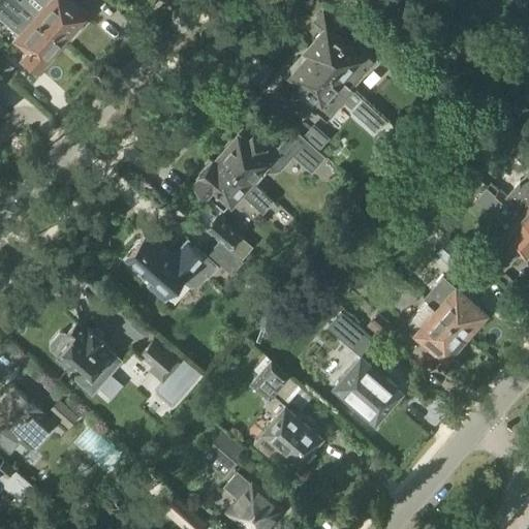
[(23,3),(19,0),(0,0),(0,13),(14,28),(14,29),(19,33),(11,41),(26,54),(22,58),(35,70),(51,53),(63,39),(33,11),(23,3)]
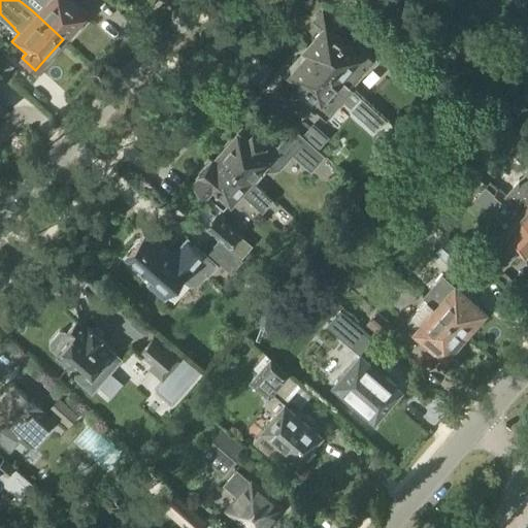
[(19,0),(23,3),(33,11),(63,39),(65,40),(88,14),(71,0),(19,0)]
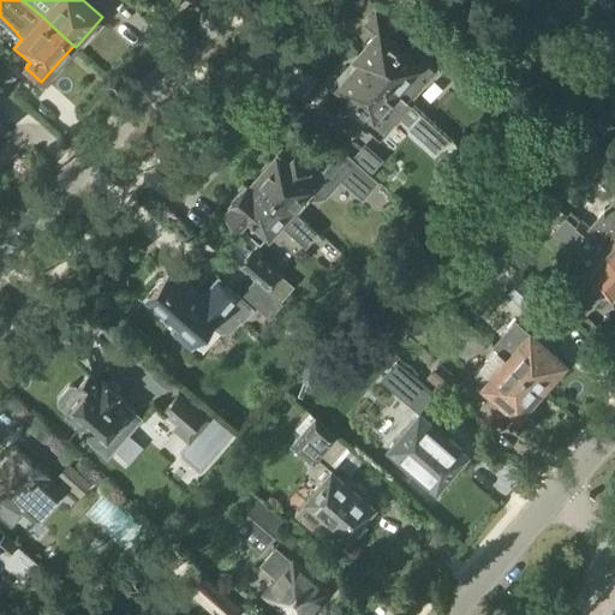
[(614,0),(604,0),(603,3),(610,10),(614,4),(614,0)]
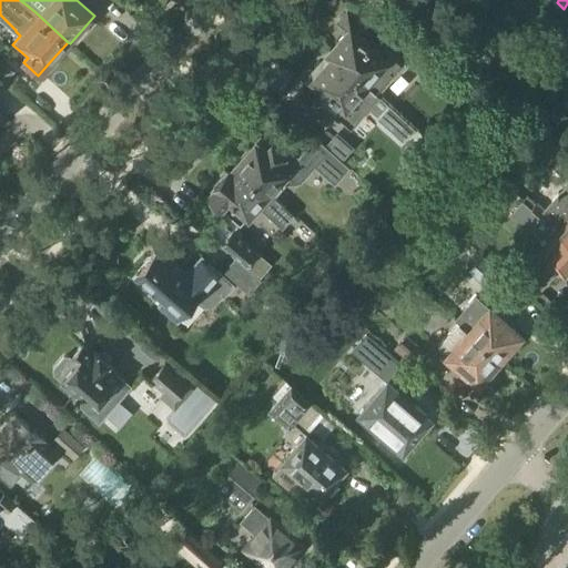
[(345,33),(327,52),(335,59),(361,81),(377,95),(405,64),(387,48),(379,57),(354,33),(361,27),(346,13),(336,26),(345,33)]
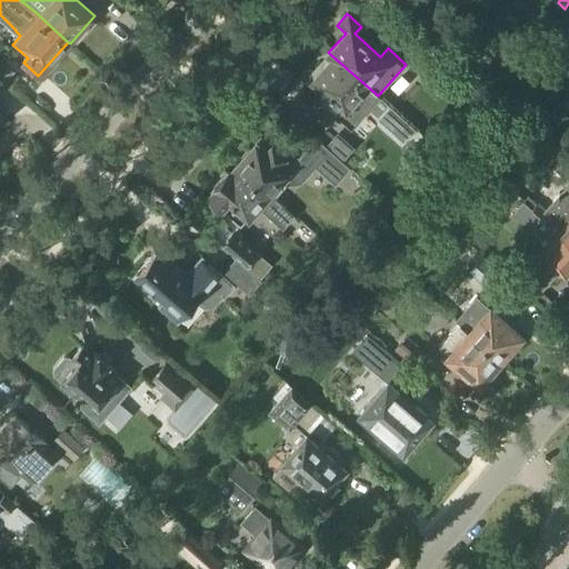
[(15,72),(0,59),(0,75),(7,81),(15,72)]
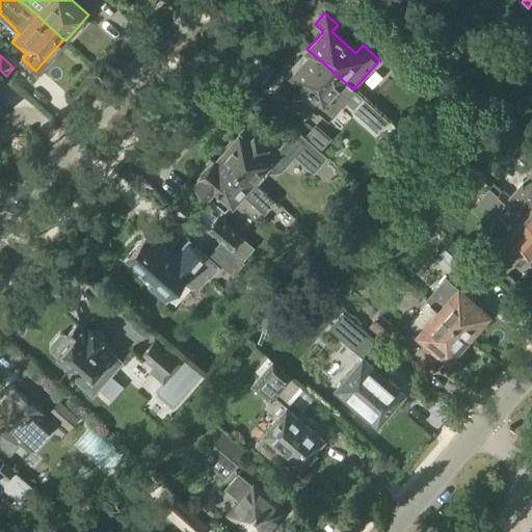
[(287,84),(298,95),(304,87),(320,102),(315,108),(327,121),(354,90),(353,89),(338,76),(314,55),(287,84)]
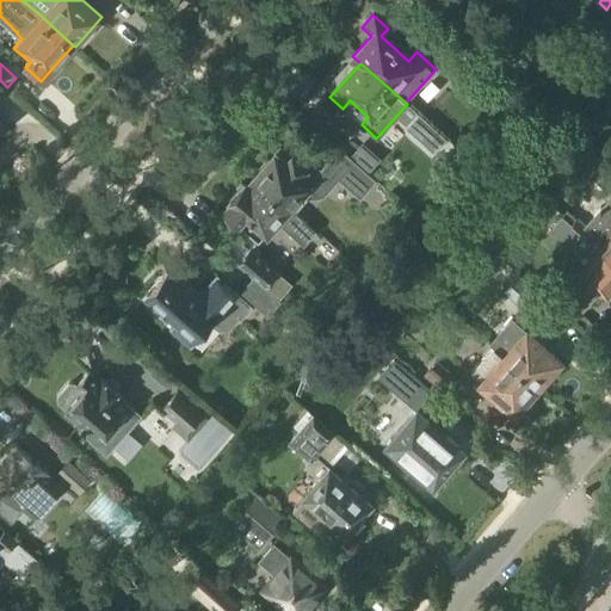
[(565,73),(573,81),(581,73),(572,65),(565,73)]
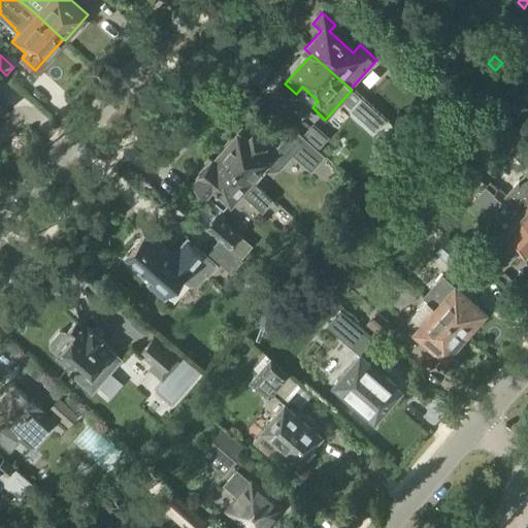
[(301,135),(332,162),(344,147),(314,121),(301,135)]
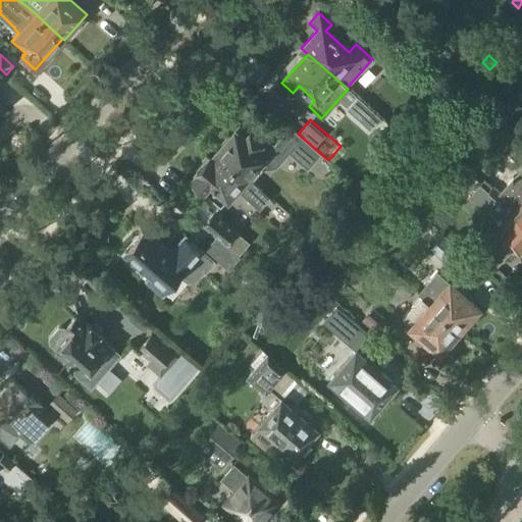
[(237,128),(215,152),(245,178),(246,179),(256,167),(258,168),(263,170),(269,170),(274,168),(288,154),(306,170),(319,156),(290,128),(275,145),(265,136),(258,144),(248,135),(246,138),(237,128)]
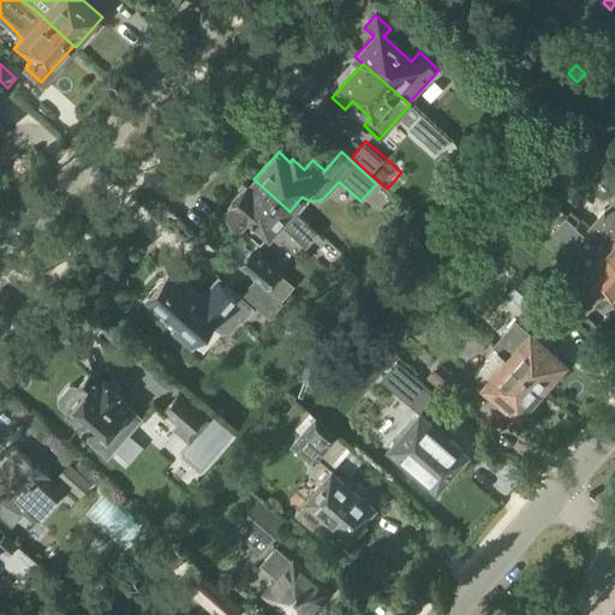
[(316,234),(290,212),(288,210),(254,179),(246,187),(244,185),(228,202),(232,204),(222,214),(257,245),(266,236),(267,237),(278,225),(304,248),(316,234)]
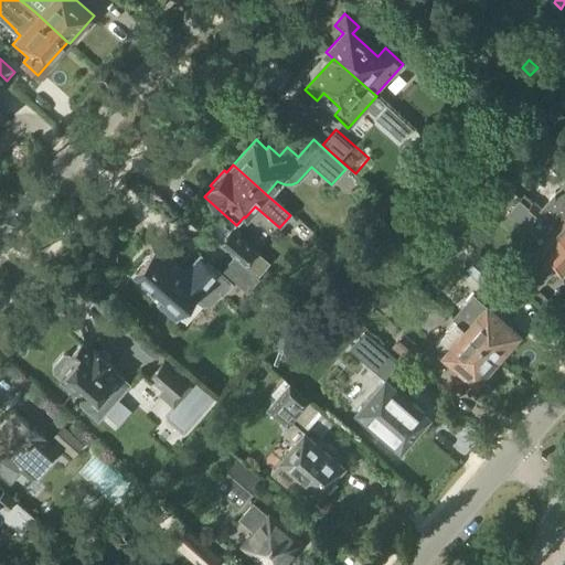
[(542,212),(537,216),(552,230),(553,231),(564,241),(564,184),(542,212)]
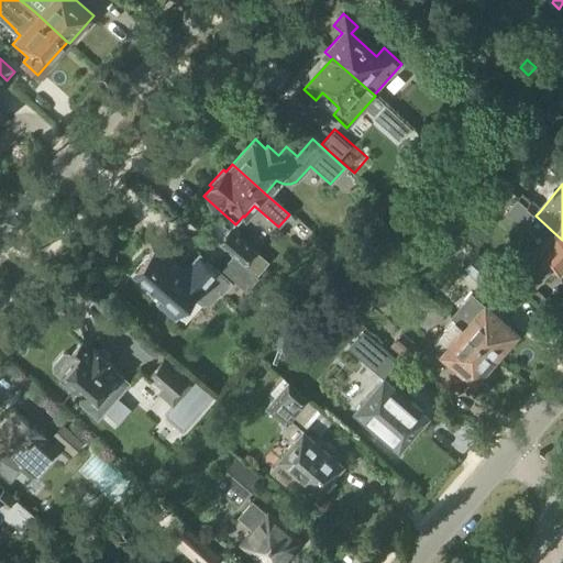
[(416,211),(424,200),(415,192),(405,202),(416,211)]
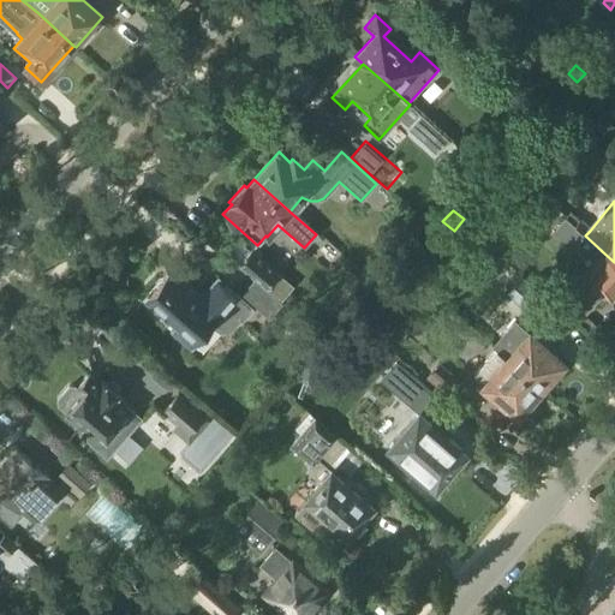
[(427,224),(413,214),(404,227),(416,237),(427,224)]
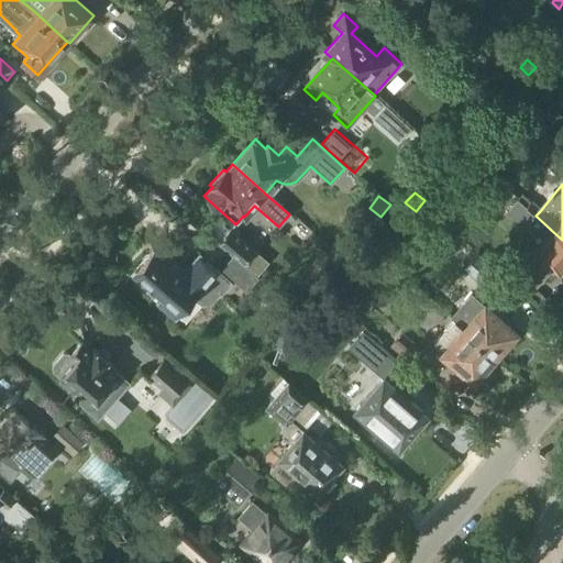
[(537,287),(553,268),(561,275),(562,272),(562,240),(551,230),(550,229),(536,216),(526,207),(517,199),(497,220),(529,250),(514,266),(537,287)]
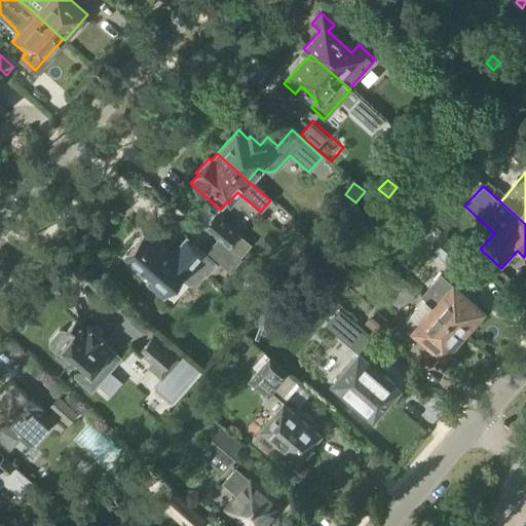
[(500,201),(504,197),(495,189),(491,193),(500,201)]
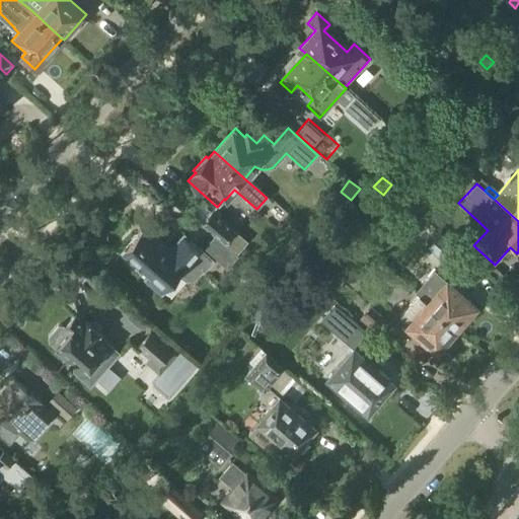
[(201,224),(215,236),(225,244),(236,230),(213,211),(201,224)]
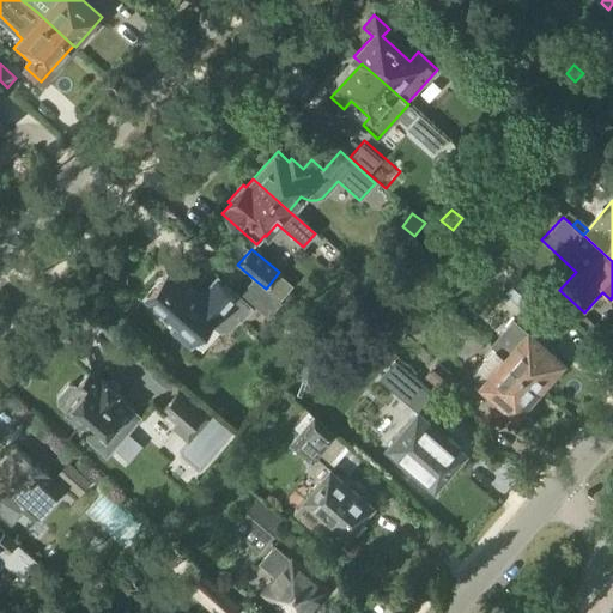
[(145,296),(175,323),(169,329),(189,346),(211,323),(219,331),(230,329),(240,319),(242,321),(252,308),(234,291),(231,293),(217,281),(201,299),(171,273),(168,277),(164,273),(145,296)]
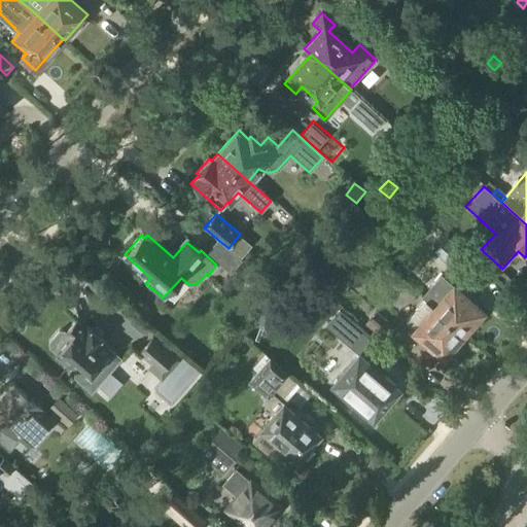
[(433,251),(462,276),(475,261),(447,237),(433,251)]
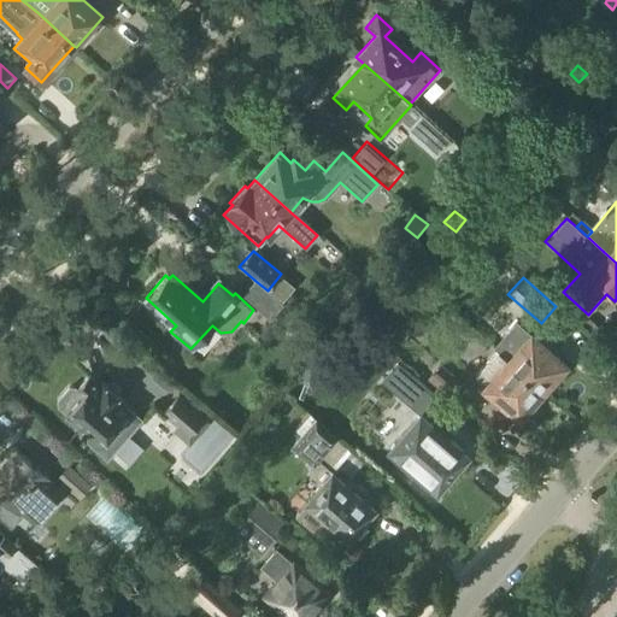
[(268,291),(256,281),(242,295),(270,319),(283,305),(268,291)]
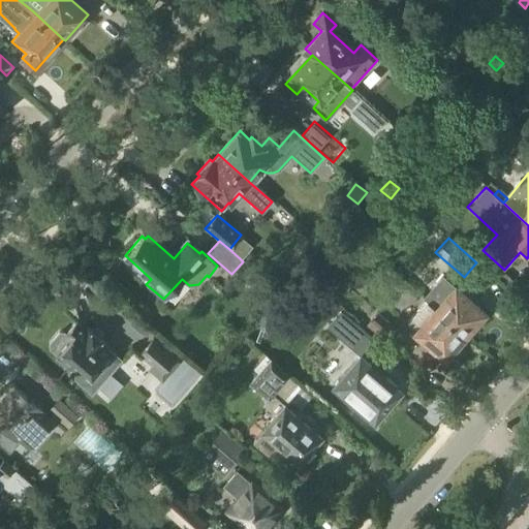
[(428,301),(426,303),(464,335),(484,312),(475,306),(476,305),(464,293),(442,275),(423,297),(428,301)]
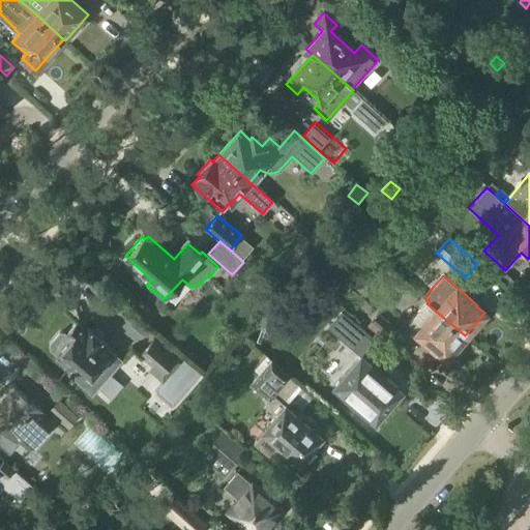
[(408,324),(417,331),(415,333),(424,340),(423,342),(435,352),(437,351),(445,358),(465,335),(427,303),(408,324)]
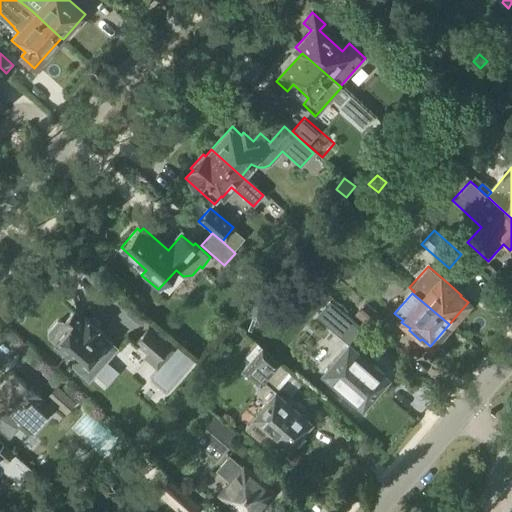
[(354,315),(369,328),(372,325),(374,326),(382,317),(365,302),(354,315)]
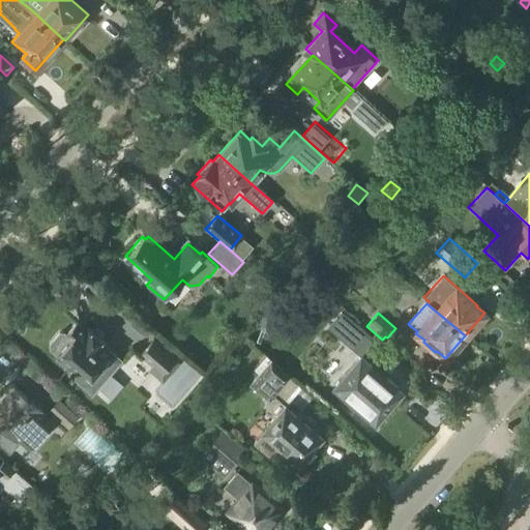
[(83,330),(75,323),(64,335),(62,334),(58,334),(49,346),(49,351),(68,367),(66,371),(69,374),(68,375),(91,394),(119,361),(102,347),(105,344),(98,339),(100,336),(93,330),(91,332),(85,327),(83,330)]
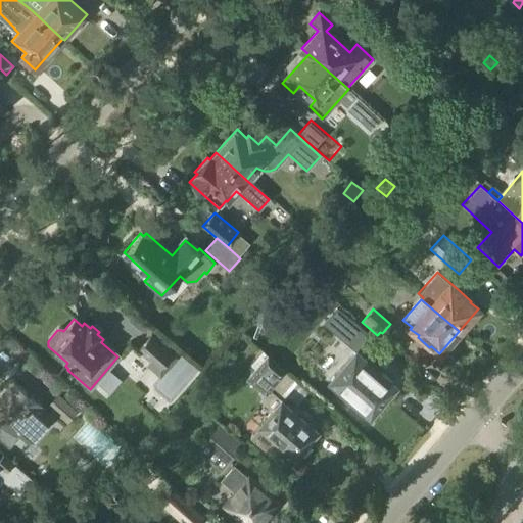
[(174,351),(152,333),(137,350),(159,370),(174,351)]
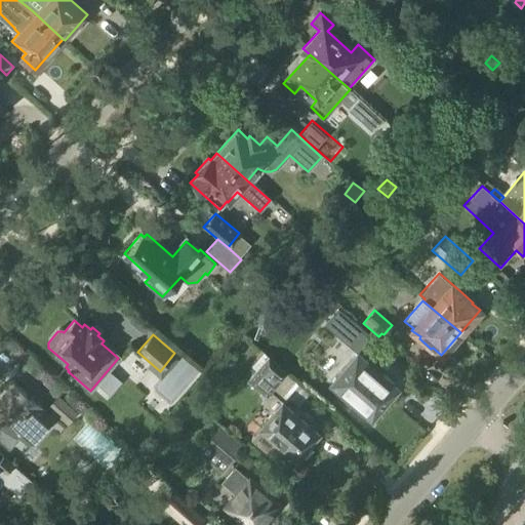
[(364,410),(380,391),(378,389),(388,378),(349,345),(323,373),(342,391),(338,395),(355,409),(359,405),(364,410)]
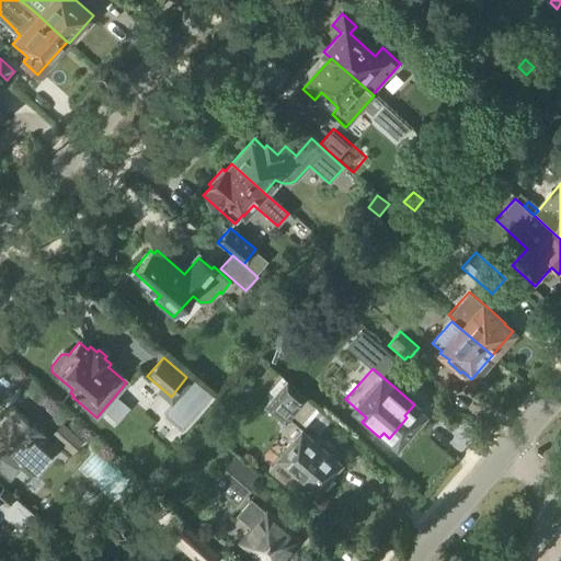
[(315,489),(338,462),(300,431),(302,428),(290,419),(308,398),(282,376),(270,391),(274,395),(264,405),(283,422),(278,428),(292,441),(278,457),(279,457),(268,469),(295,492),(306,480),(315,489)]
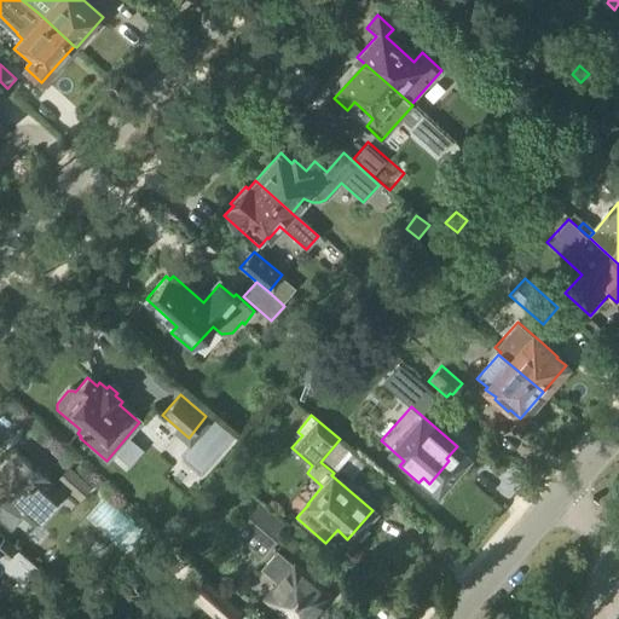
[(35,525),(63,493),(15,451),(0,467),(0,495),(10,504),(22,515),(23,514),(35,525)]
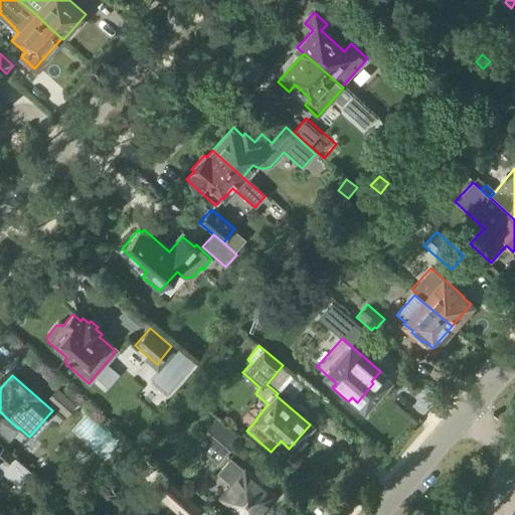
[(54,390),(47,399),(66,416),(73,407),(54,390)]
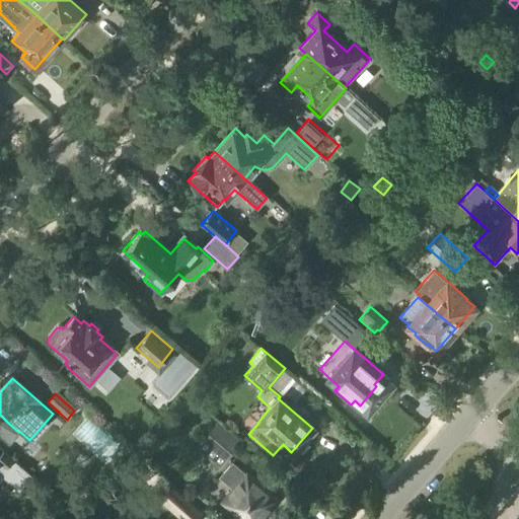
[(214,424),(201,439),(225,460),(238,444),(214,424)]
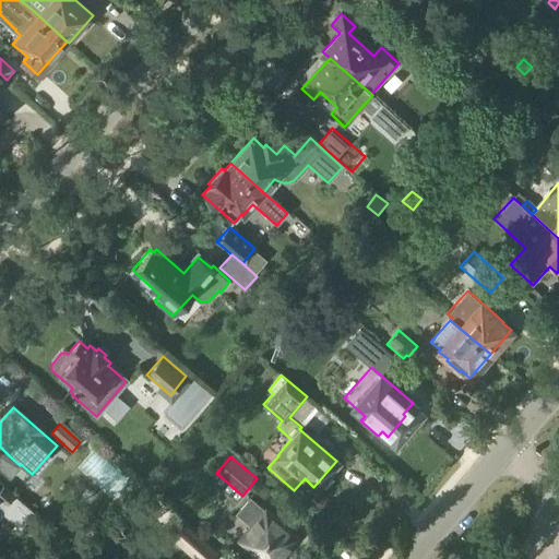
[(0,489),(0,518),(3,514),(20,530),(34,513),(2,486),(0,489)]
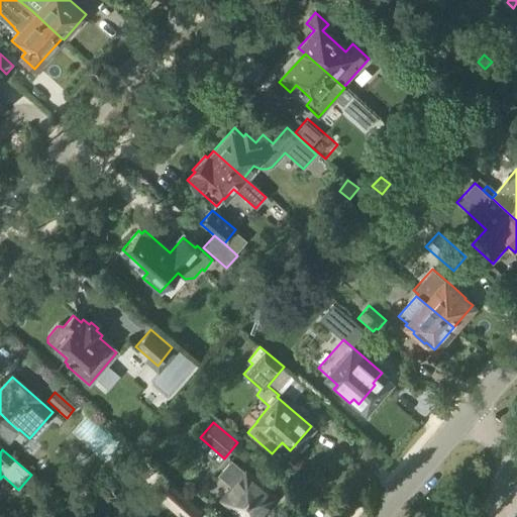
[(253,516),(267,503),(265,502),(270,497),(260,488),(261,486),(244,472),(231,459),(218,475),(233,488),(223,500),(243,516),(251,516),(252,516),(253,516)]
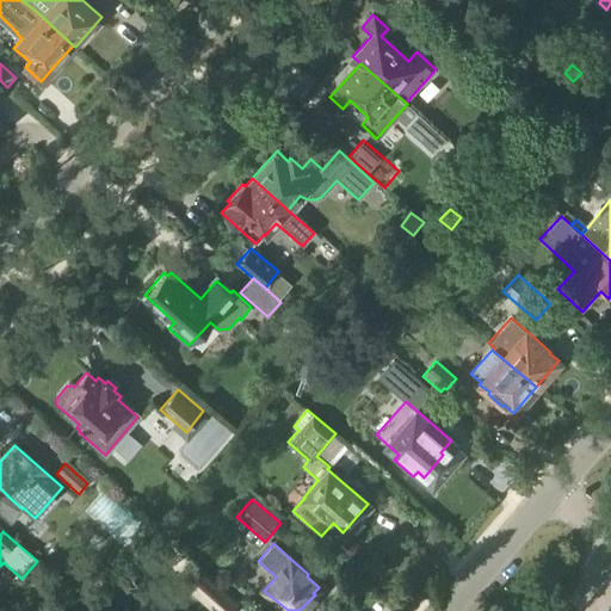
[(233,610),(240,604),(198,568),(183,585),(211,610),(233,610)]
